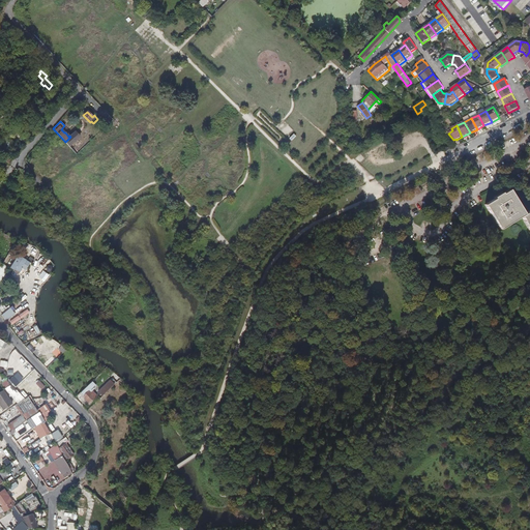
[(70,148),(81,138),(76,133),(70,137),(65,142),(65,143),(70,148)]
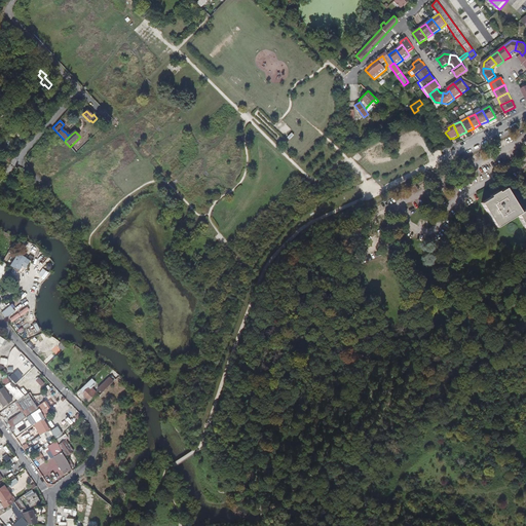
[(3,157),(8,161),(10,159),(11,157),(6,153),(3,157)]
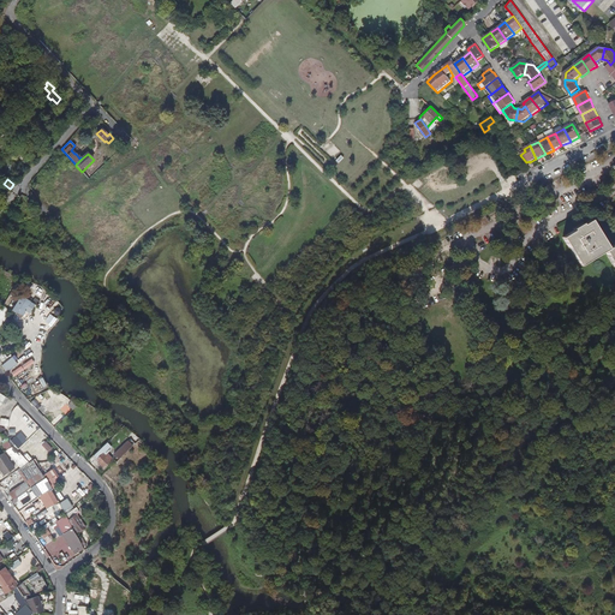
[(1,216),(0,218),(0,237),(0,238),(11,225),(1,216)]
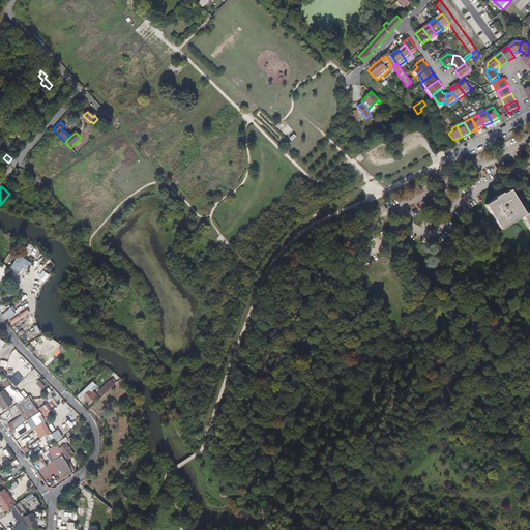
[(529,210),(526,214),(510,189),(504,194),(503,193),(495,197),(496,199),(486,205),(501,229),(522,216),(525,221),(523,222),(529,232),(529,210)]
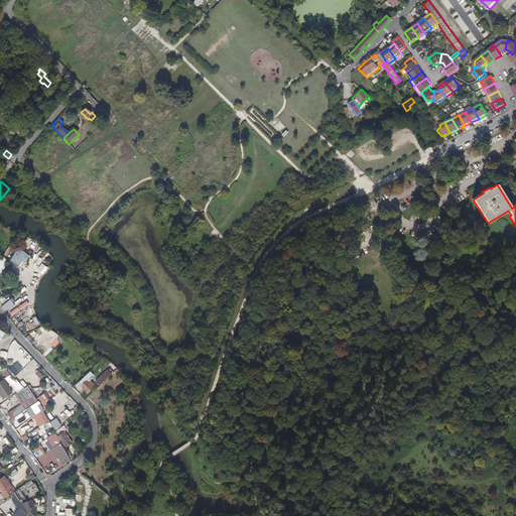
[(20,260),(25,253),(21,251),(14,263),(14,265),(16,266),(18,266),(21,261),(20,260)]
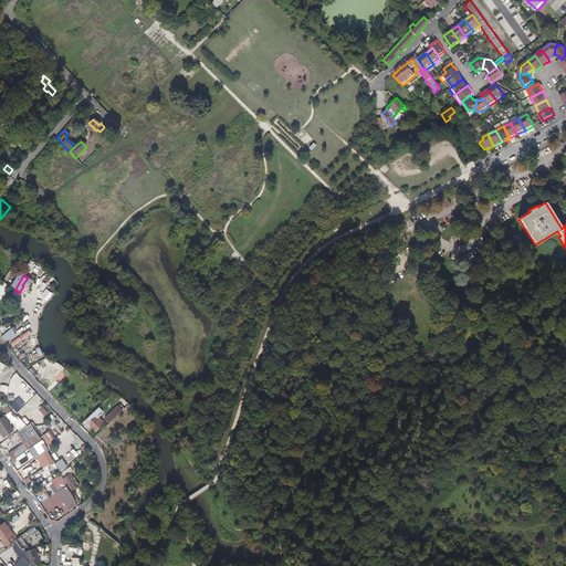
[(1,336),(6,342),(11,334),(8,331),(1,336)]
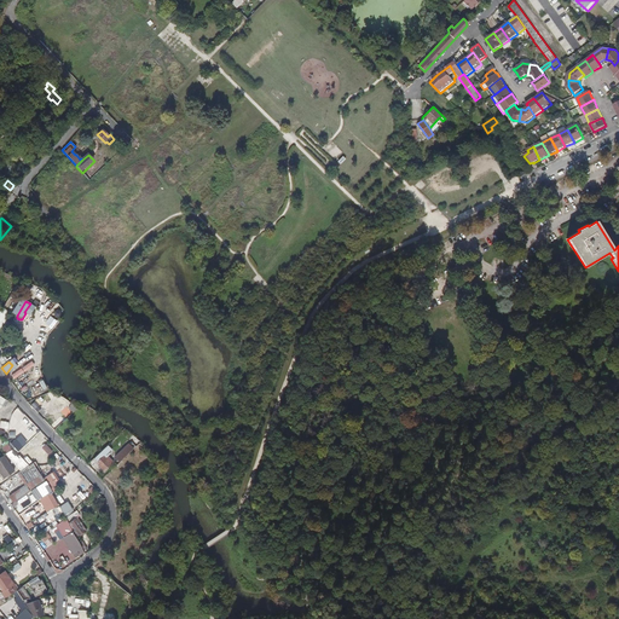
[(10,444),(17,452),(22,447),(15,439),(10,444)]
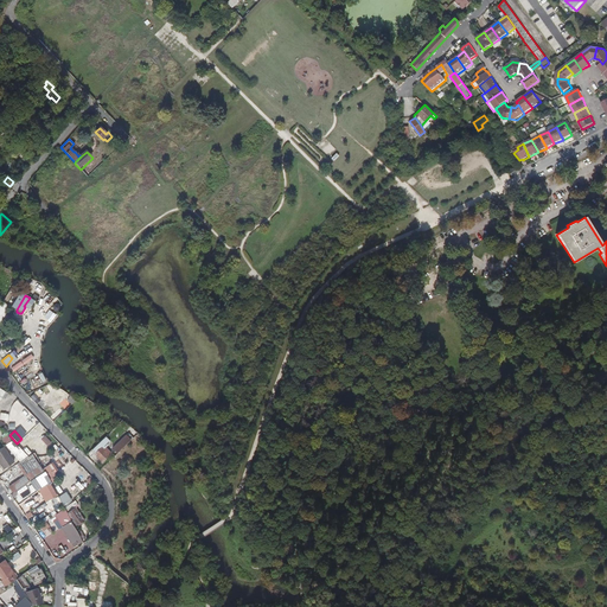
[(51,443),(45,436),(42,440),(48,447),(51,443)]
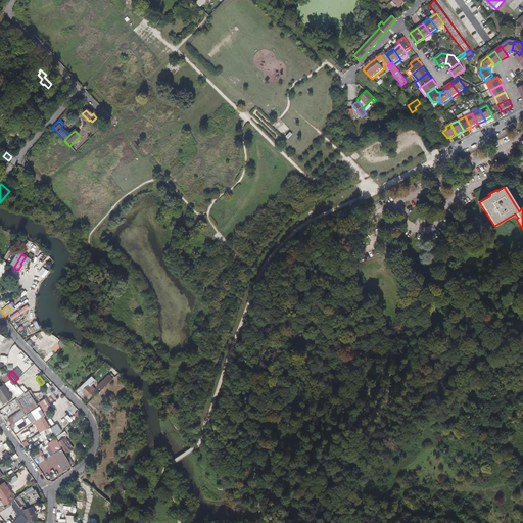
[(102,389),(111,380),(108,377),(106,380),(105,379),(96,387),(100,391),(102,389)]
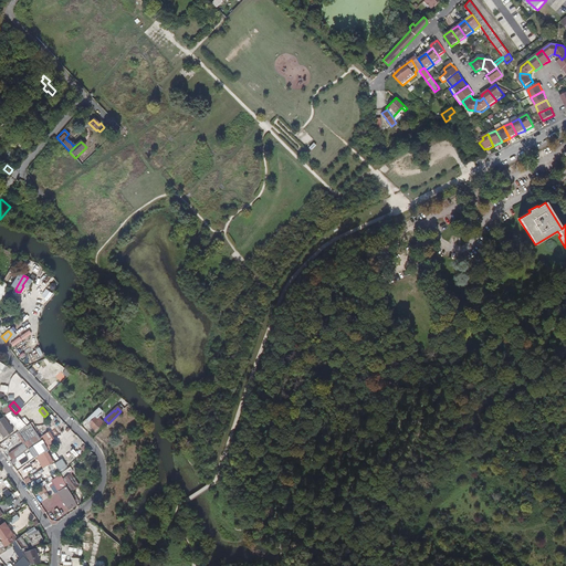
[(100,412),(96,409),(92,413),(86,419),(96,430),(103,422),(96,416),(100,412)]
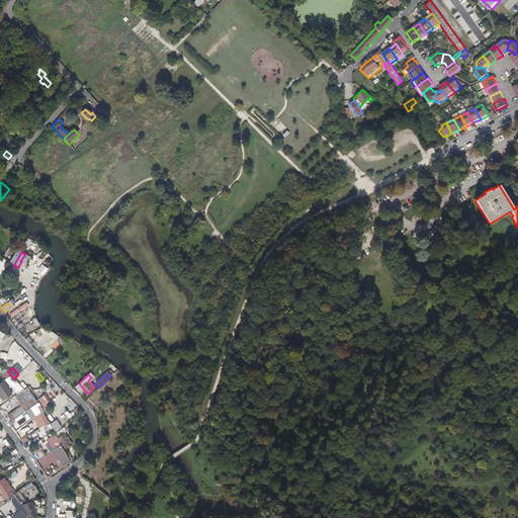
[(79,383),(84,378),(82,375),(76,381),(78,384),(79,383)]
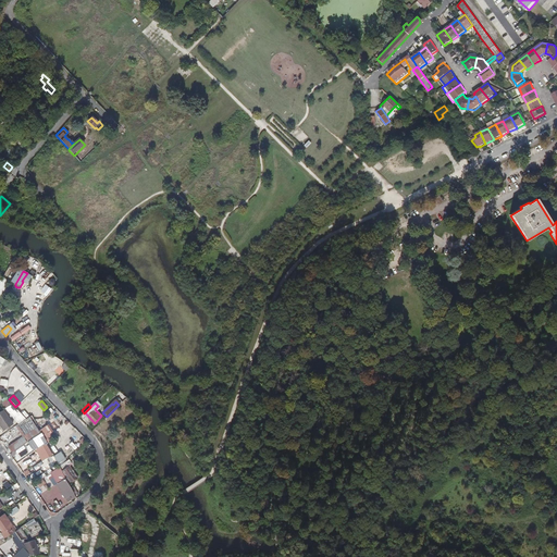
[(2,410),(0,411),(0,425),(3,431),(12,424),(2,410)]
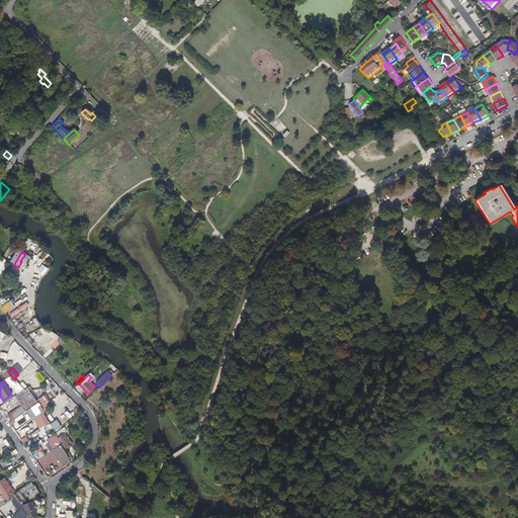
[(105,391),(101,385),(99,387),(92,395),(96,399),(105,391)]
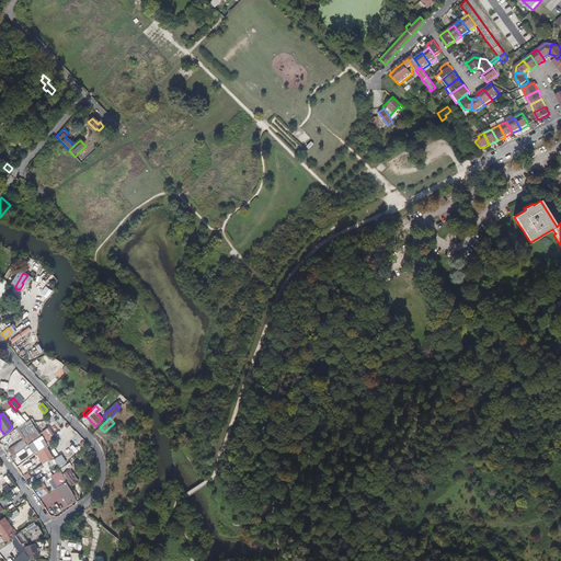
[(38,436),(31,424),(24,430),(32,441),(38,436)]
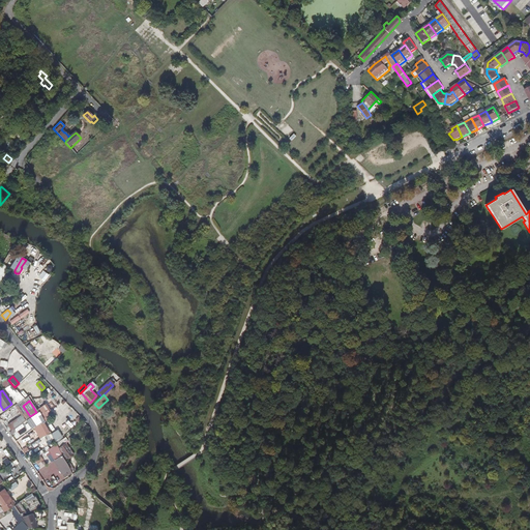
[(46,405),(38,409),(43,416),(51,411),(46,405)]
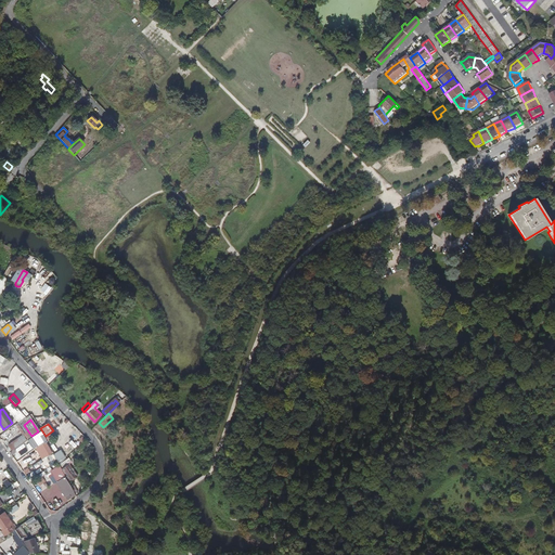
[(39,433),(33,438),(37,446),(46,440),(39,433)]
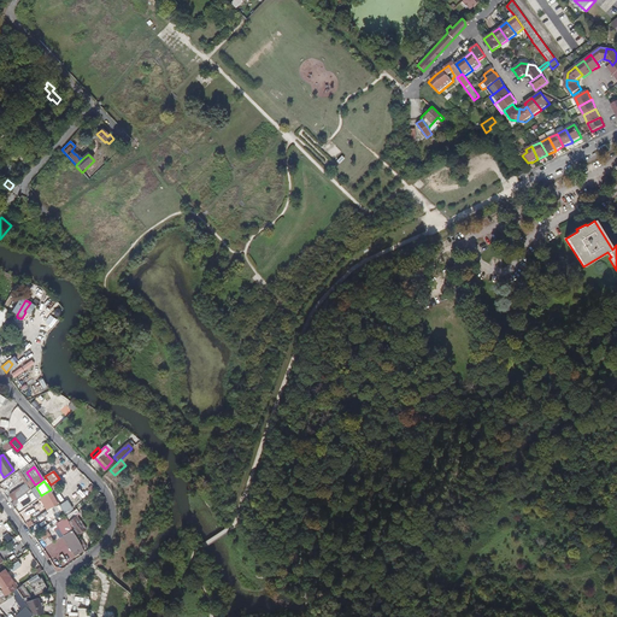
[(51,492),(45,495),(51,507),(57,504),(51,492)]
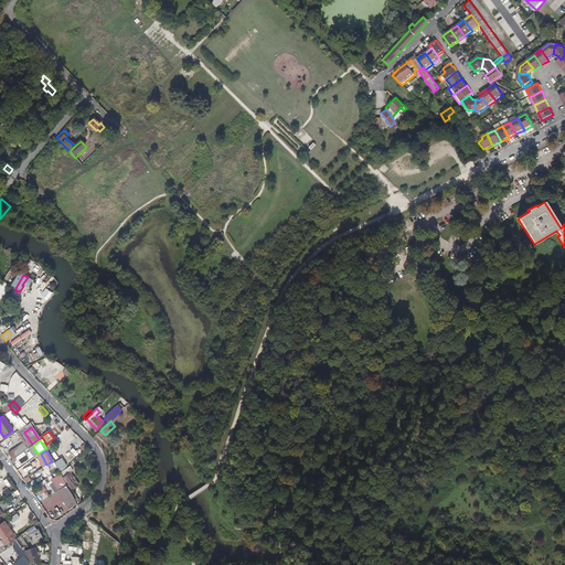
[(66,481),(65,482),(71,491),(78,486),(70,473),(74,470),(71,466),(62,472),(64,477),(63,478),(66,481)]
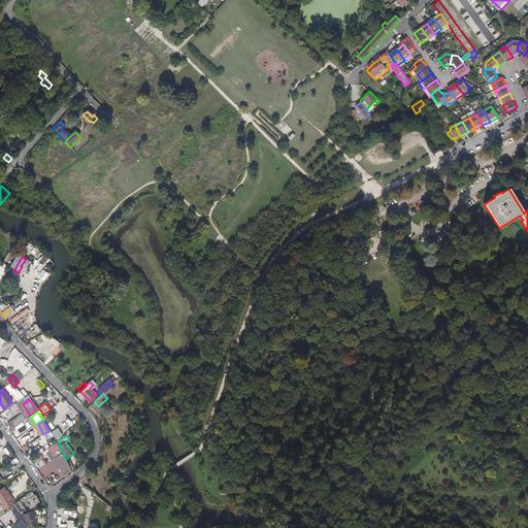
[(69,472),(71,471),(70,469),(60,455),(55,458),(61,467),(62,466),(64,469),(66,468),(69,472)]
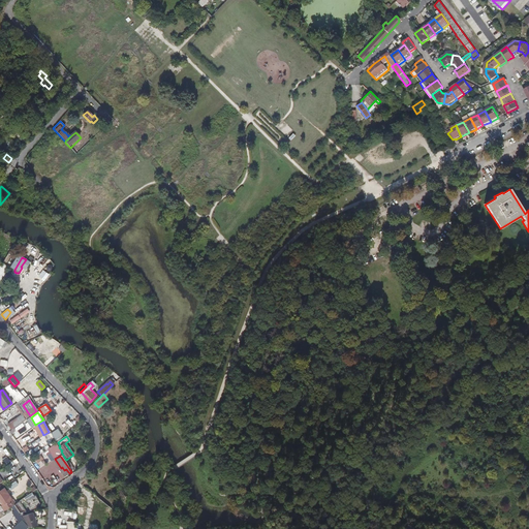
[(33,497),(31,493),(24,498),(30,509),(39,504),(34,496),(33,497)]
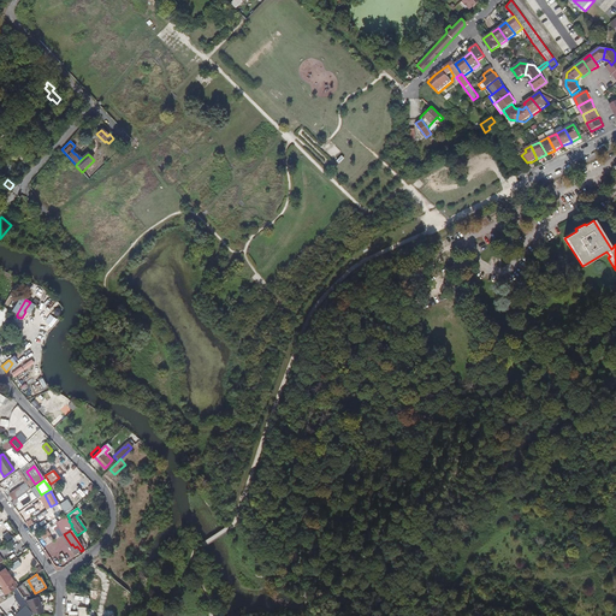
[(96,597),(100,580),(92,579),(89,594),(96,597)]
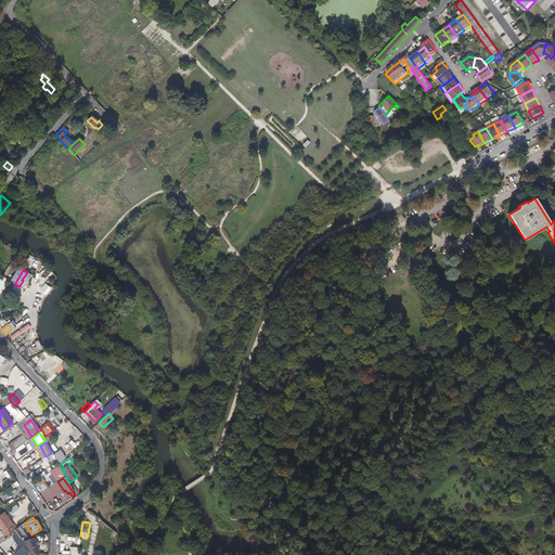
[(24,538),(31,537),(29,533),(26,536),(20,526),(14,529),(21,538),(24,538)]
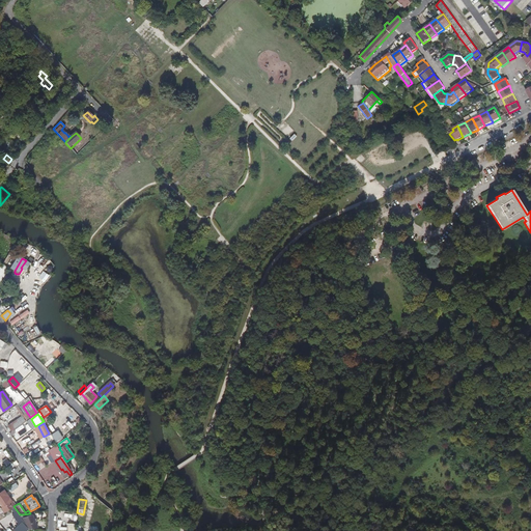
[(32,514),(23,518),(29,529),(31,529),(36,527),(32,514)]
